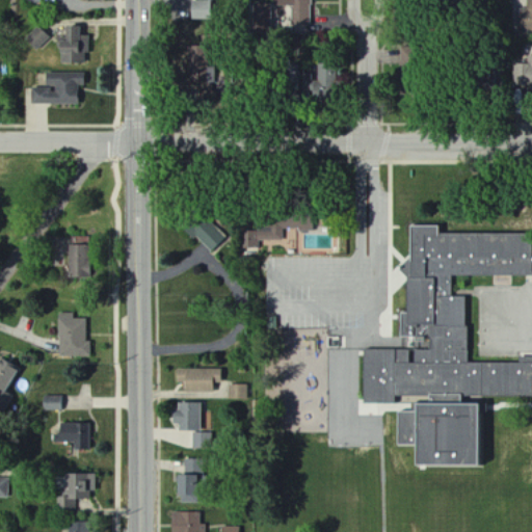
[(311,0),(291,0),(291,26),(311,26),(311,0)]
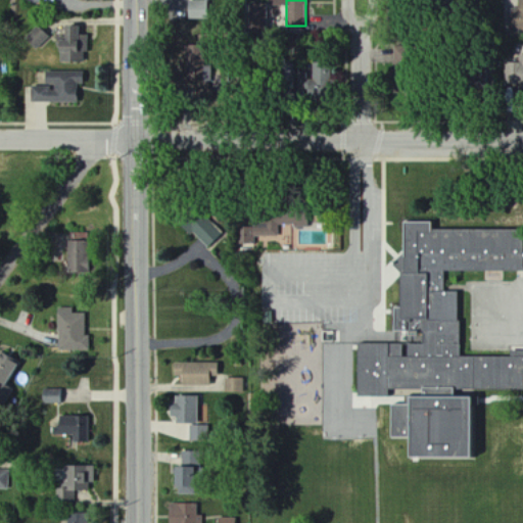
[(522,0),(518,0),(518,10),(511,10),(511,32),(522,31),(522,0)]
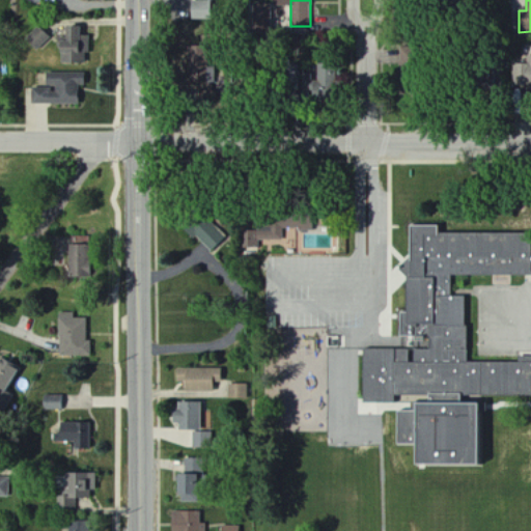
[(26,38),(36,52),(52,40),(42,26),(26,38)]
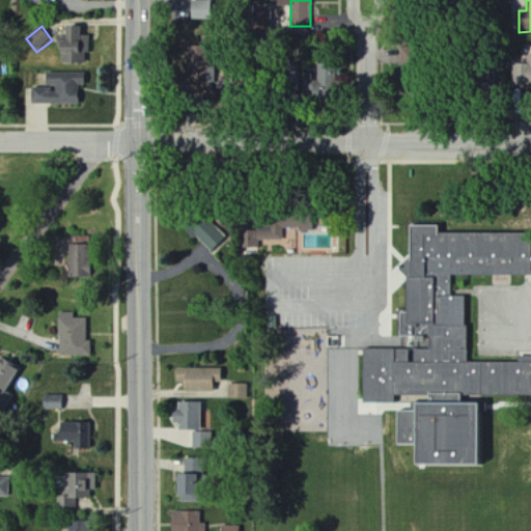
[(89,36),(83,36),(83,27),(65,27),(65,38),(58,38),(58,55),(68,55),(67,64),(88,64),(89,36)]
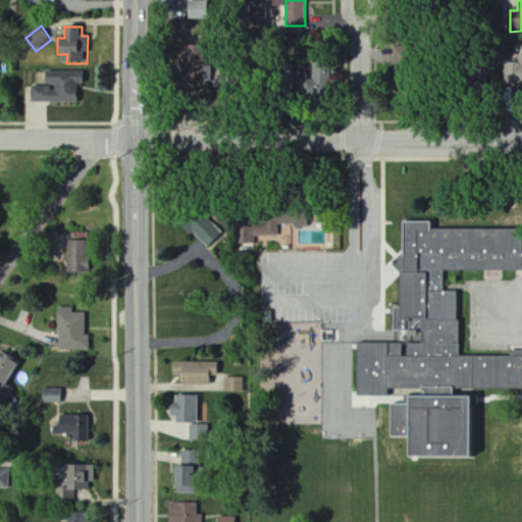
[(521,55),(521,56),(521,64),(509,64),(510,85),(521,84),(521,55)]
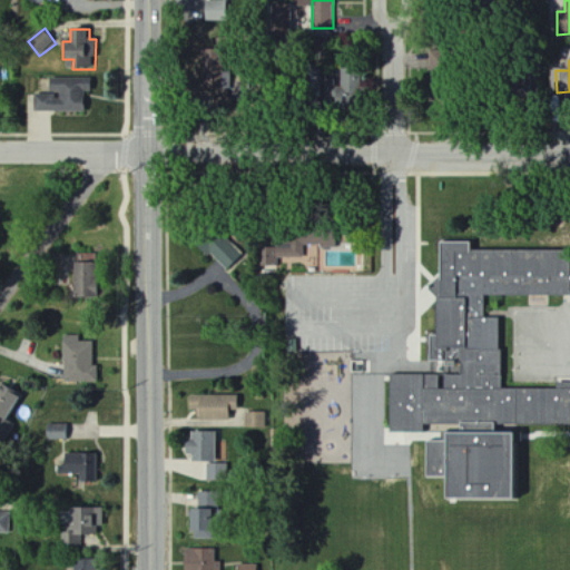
[(35,96),(36,114),(87,111),(86,92),(91,92),(91,78),(51,79),(51,96),(35,96)]
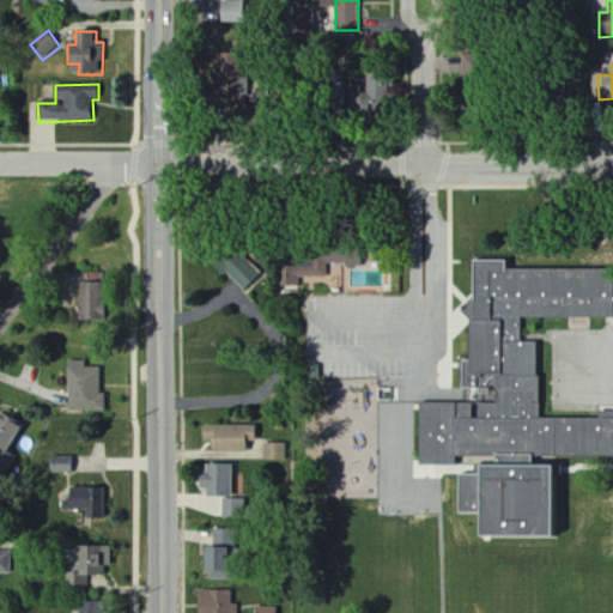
[(365,105),(392,107),(393,86),(366,85),(365,105)]
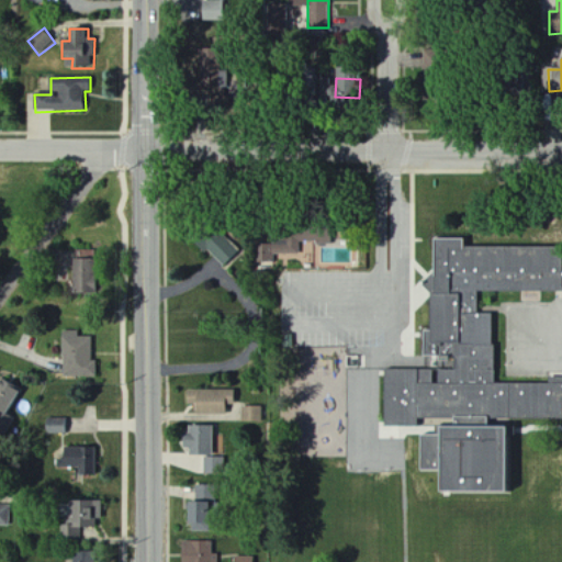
[(333,242),(332,224),(273,227),(274,245),(259,245),(260,263),(276,262),(274,255),(301,254),(300,244),(333,242)]
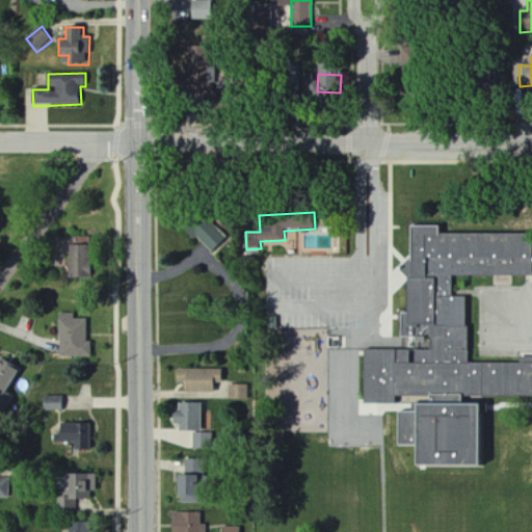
[(228,238),(202,213),(186,229),(212,254),(228,238)]
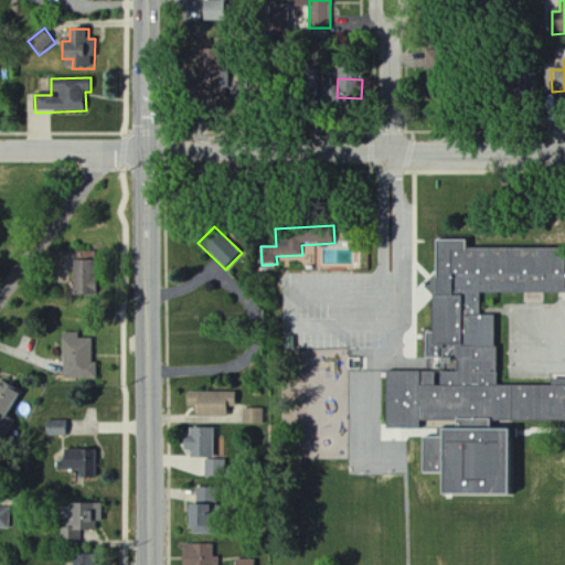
[(452,268),(452,245),(564,245),(564,288),(480,288),(480,312),(494,312),(494,344),(498,344),(498,383),(552,383),(552,376),(564,376),(564,419),(420,419),(420,426),(388,426),(390,369),(457,369),(457,354),(450,354),(450,350),(441,350),(441,341),(433,341),(433,275),(452,268)]
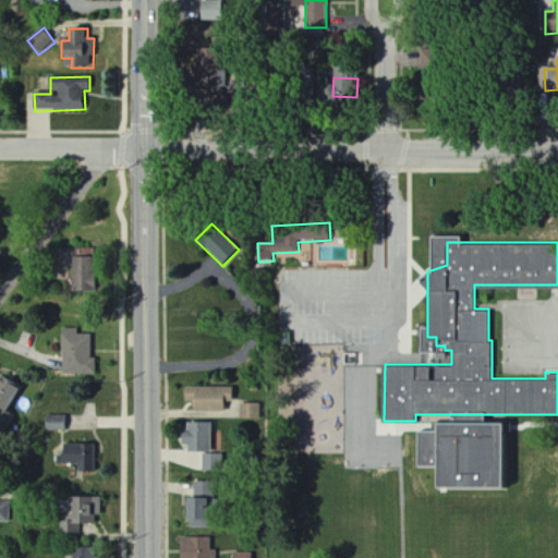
[(94,290),(95,257),(69,256),(69,259),(65,259),(65,275),(69,275),(69,290),(94,290)]
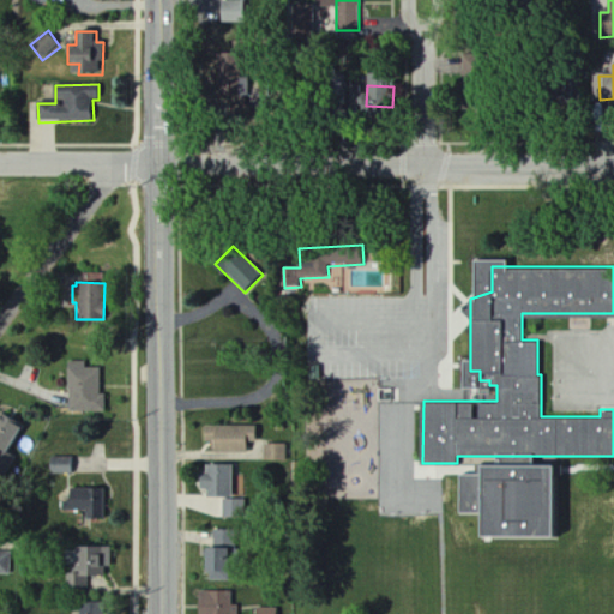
[(106,411),(106,393),(101,393),(100,368),(85,368),(85,361),(67,361),(67,411),(106,411)]
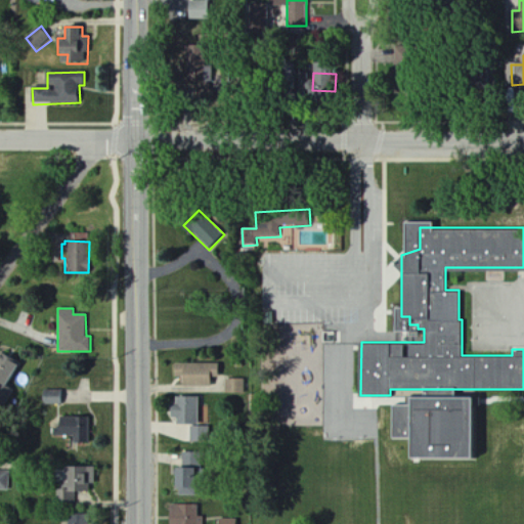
[(218,363),(174,363),(174,377),(182,377),(182,386),(210,386),(210,377),(218,377),(218,363)]
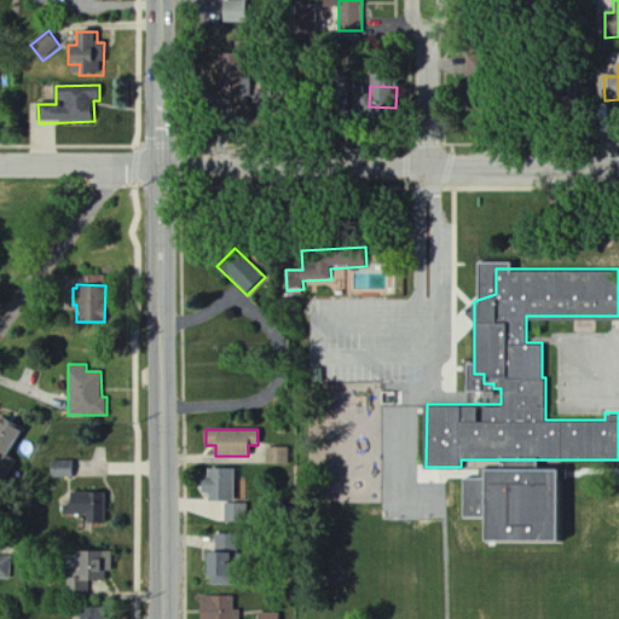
[(289,464),(289,449),(267,447),(267,464),(289,464)]
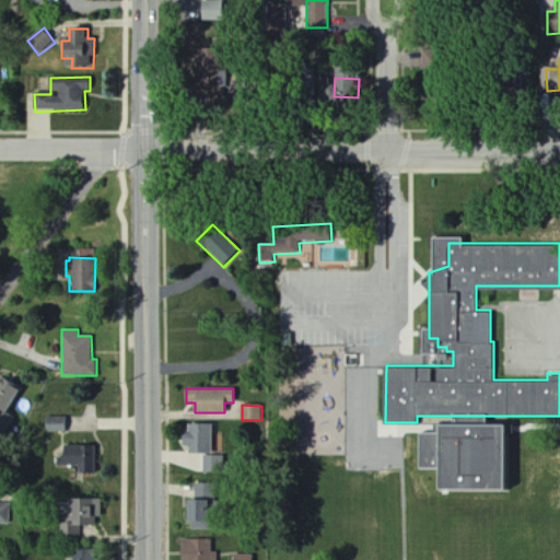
[(69,432),(69,417),(45,417),(46,433),(69,432)]
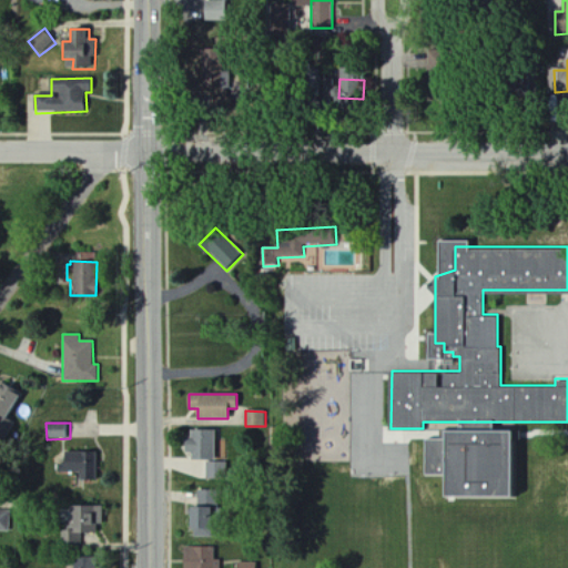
[(215,429),(190,429),(190,438),(184,438),(183,457),(214,458),(215,429)]
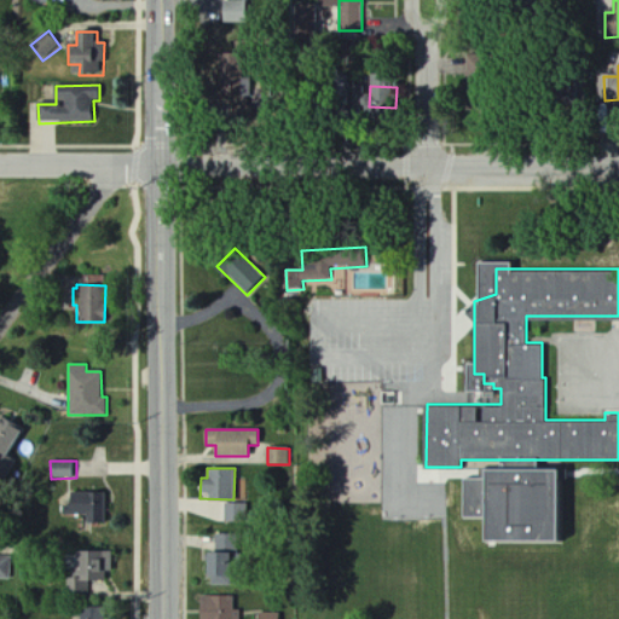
[(86,522),(106,524),(106,492),(70,492),(70,504),(62,504),(62,515),(86,515),(86,522)]
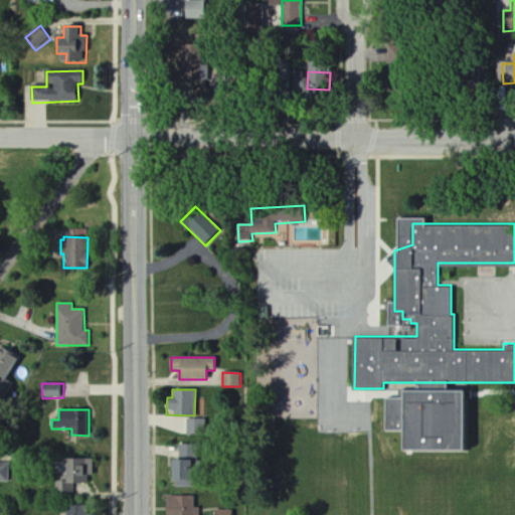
[(200,418),(187,419),(188,434),(201,433),(200,418)]
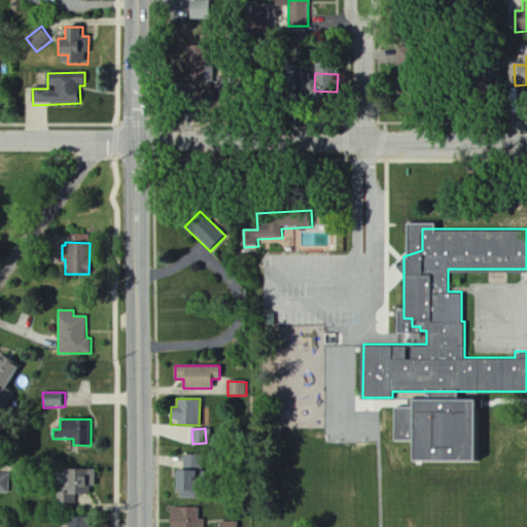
[(185,468),(202,468),(202,454),(184,455),(185,468)]
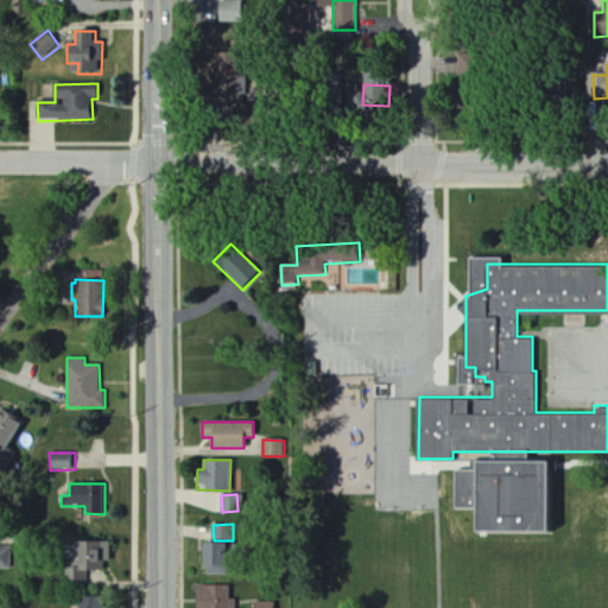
[(111,542),(71,542),(71,582),(88,582),(89,570),(102,570),(102,561),(109,562),(111,542)]
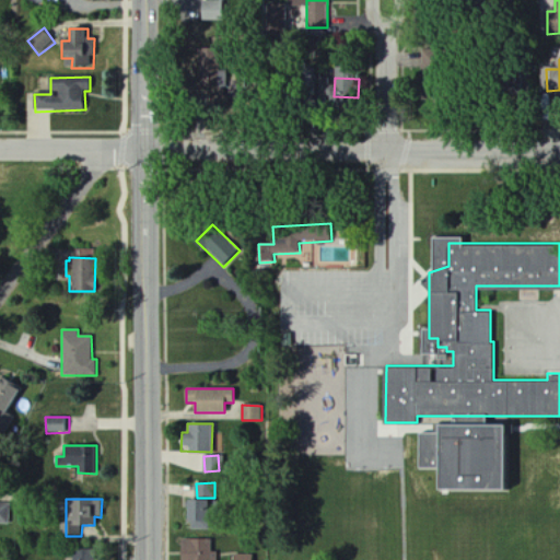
[(0,524),(10,524),(10,501),(0,500),(0,524)]
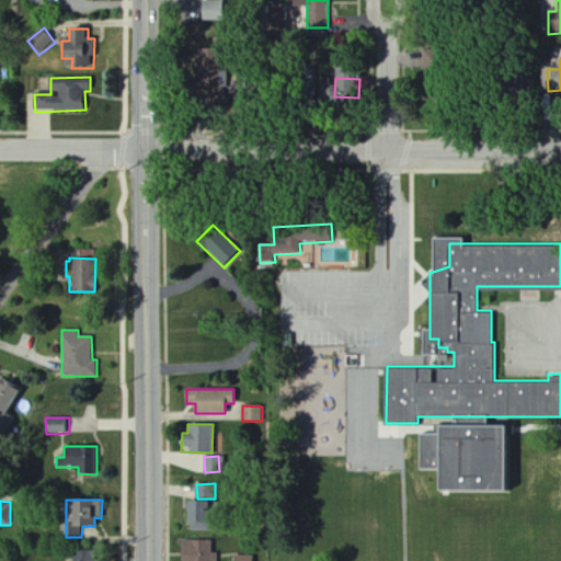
[(192,523),(191,530),(206,530),(207,502),(186,501),(185,523),(192,523)]
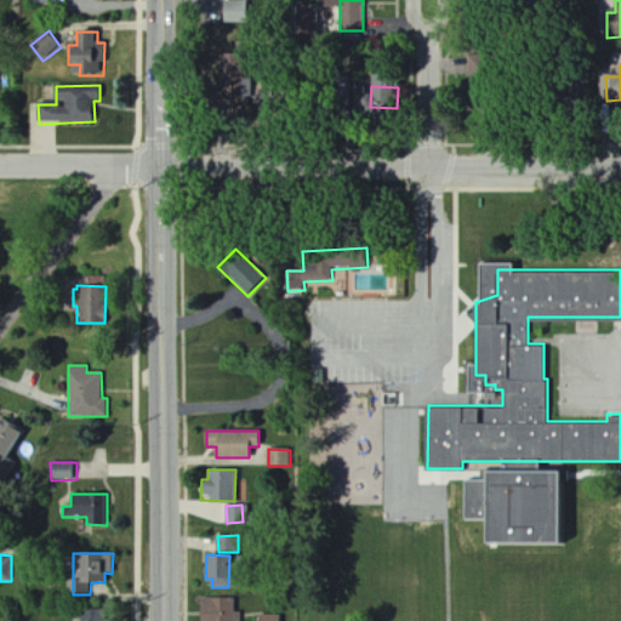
[(237,613),(237,598),(201,598),(200,620),(241,620),(243,613),(237,613)]
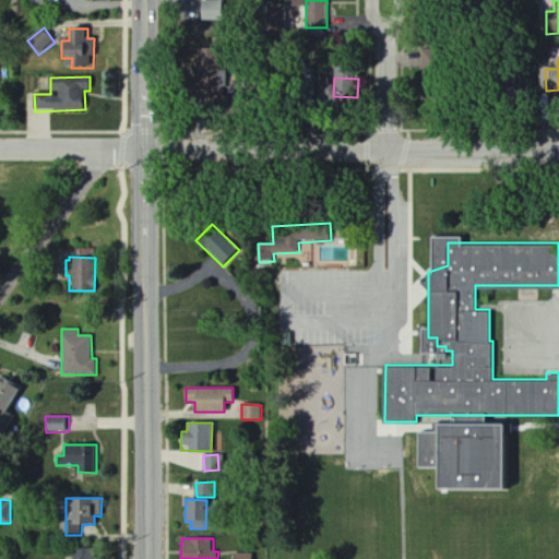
[(72,558),(96,558),(96,549),(73,549),(72,558)]
